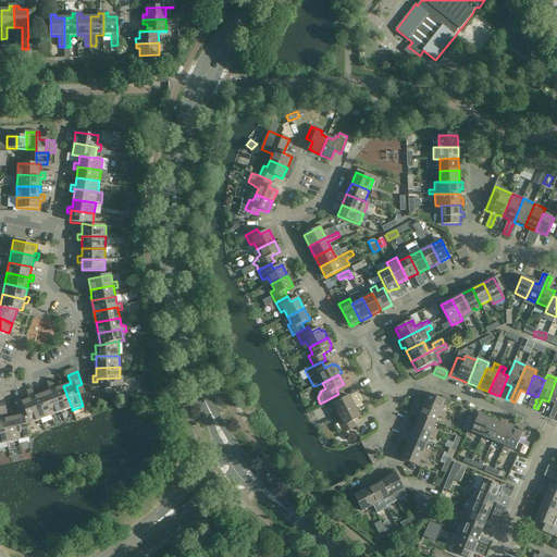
[(97,379),(97,382),(97,387),(106,387),(106,390),(111,390),(111,387),(123,387),(123,376),(120,378),(97,379)]
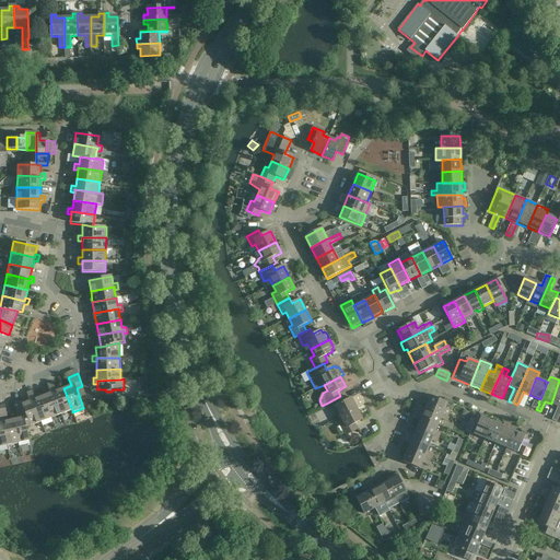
[(72,410),(63,388),(56,391),(55,387),(49,389),(50,393),(54,392),(61,413),(72,410)]
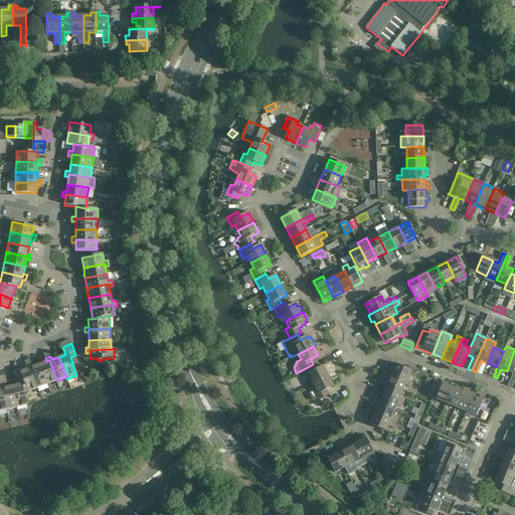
[(49,360),(46,361),(39,364),(47,384),(56,380),(49,360)]
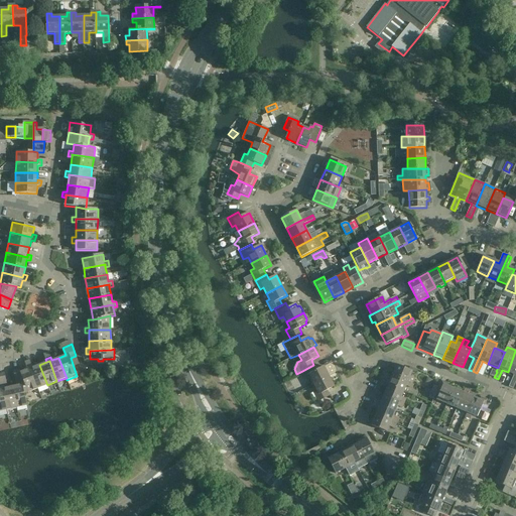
[(47,385),(39,365),(32,368),(31,364),(26,366),(27,370),(30,369),(37,389),(47,385)]
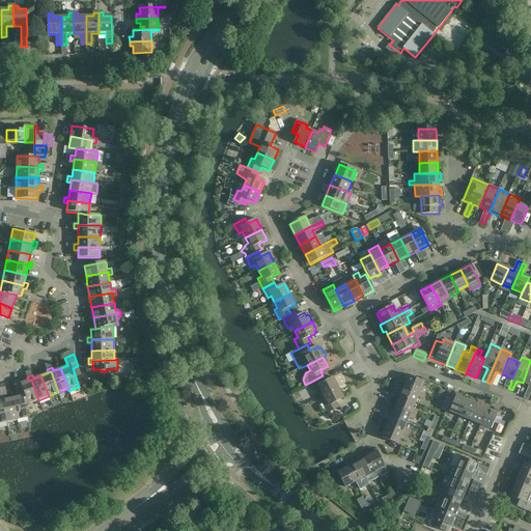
[(319,390),(323,396),(339,388),(333,378),(326,382),(323,375),(311,382),(316,392),(319,390)]
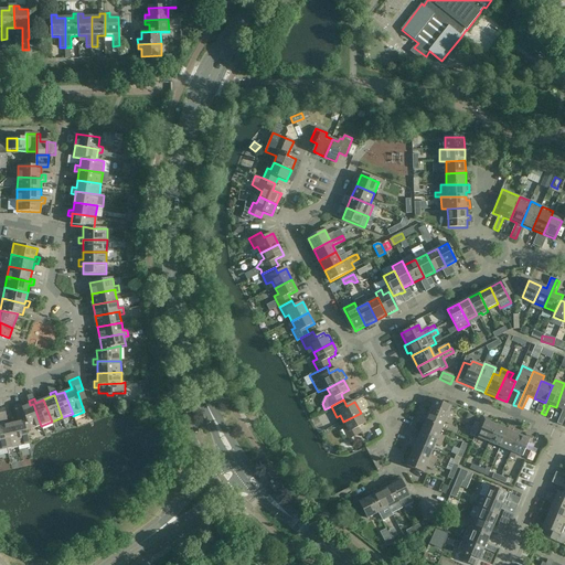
[(430,412),(451,420),(454,415),(450,413),(452,407),(435,401),(430,412)]
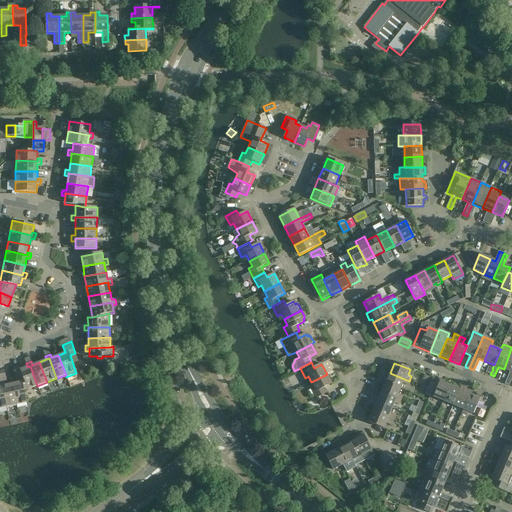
[(27,367),(20,369),(24,391),(37,386),(30,366),(27,367)]
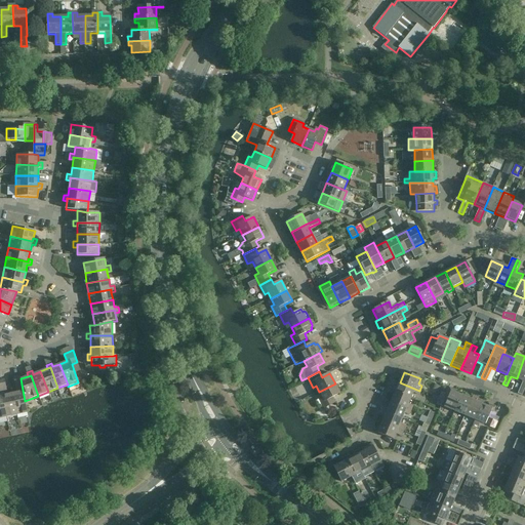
[(21,378),(21,376),(13,377),(16,390),(19,389),(19,392),(12,394),(16,415),(28,412),(25,401),(21,378)]
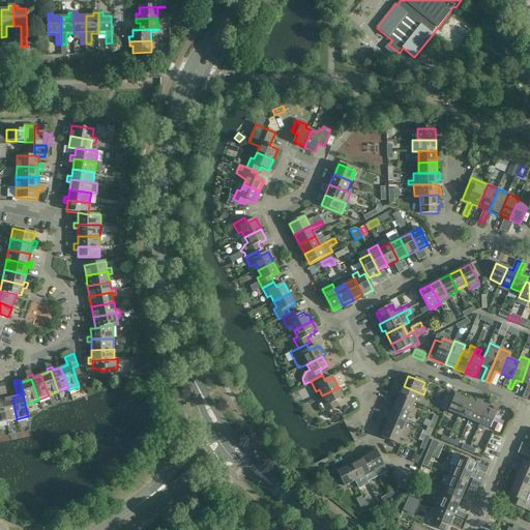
[(17,419),(12,398),(5,399),(4,395),(7,395),(5,383),(0,384),(0,388),(7,421),(17,419)]
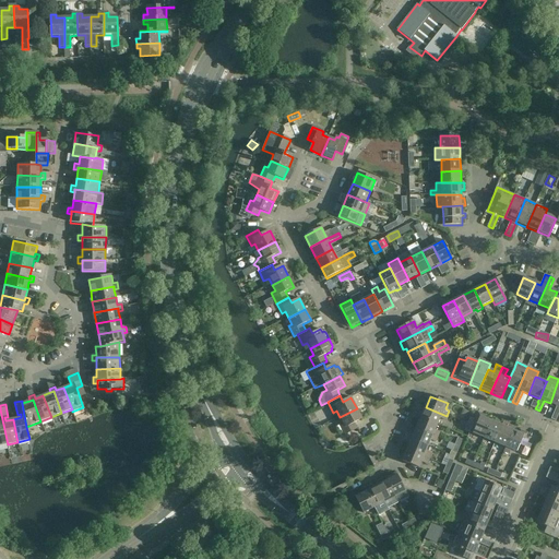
[(421,418),(438,425),(440,419),(447,421),(449,417),(447,416),(426,407),(421,418)]
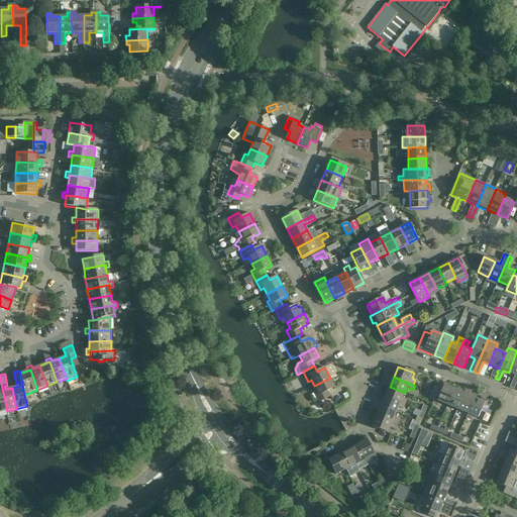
[(335,387),(330,378),(314,386),(317,391),(314,393),(319,402),(330,397),(327,391),(335,387)]
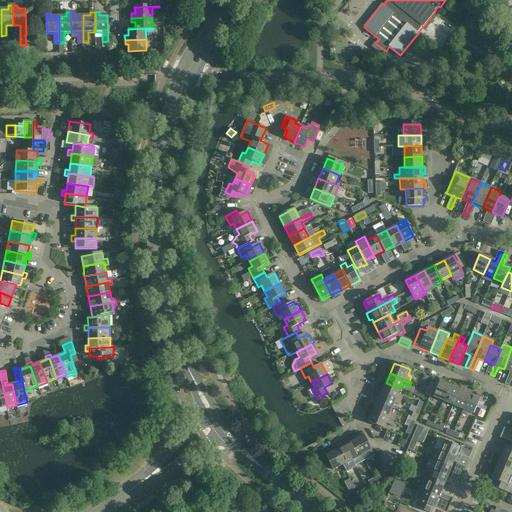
[(444,402),(450,387),(441,383),(443,380),(438,379),(434,388),(437,389),(434,397),(444,402)]
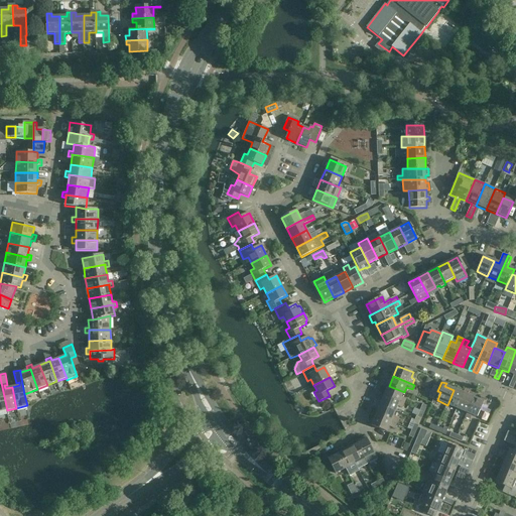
[(406,399),(402,397),(404,392),(389,386),(385,395),(404,403),(406,399)]
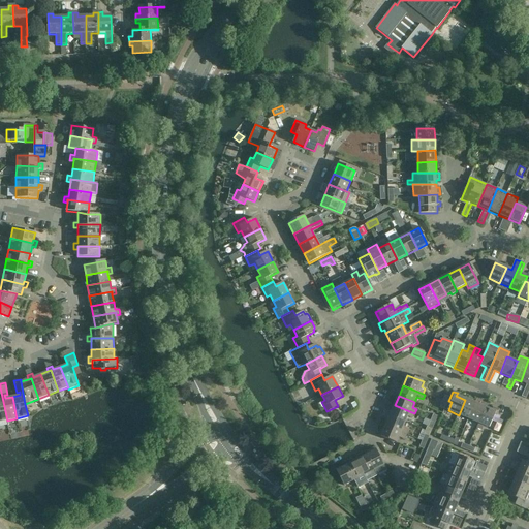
[(469,419),(475,404),(465,400),(459,415),(469,419)]
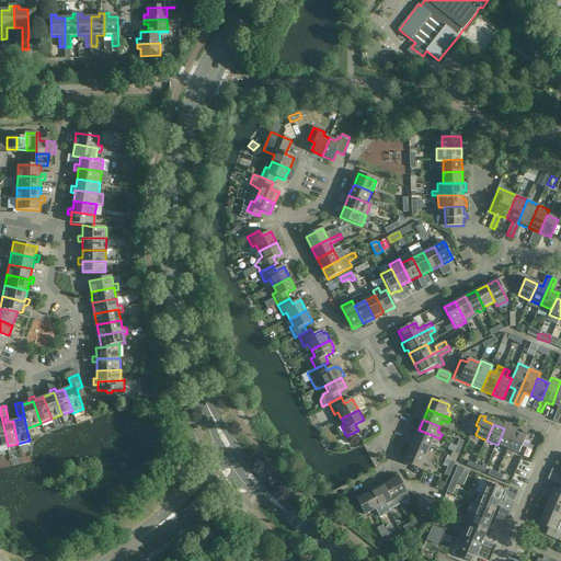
[(504,428),(497,445),(507,449),(504,455),(505,456),(515,433),(504,428)]
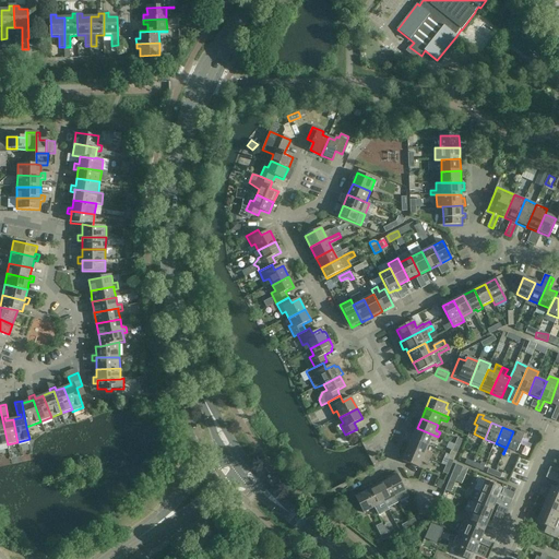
[(436,442),(438,437),(417,428),(412,440),(429,447),(431,441),(436,442)]
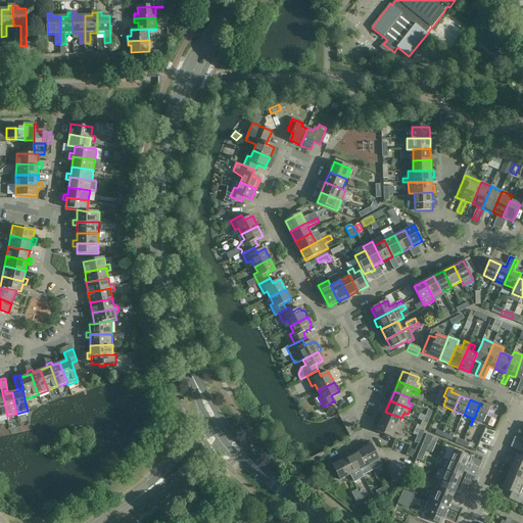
[(480,403),(471,425),(474,426),(475,424),(476,425),(478,421),(484,424),(489,411),(492,412),(494,407),(488,403),(487,407),(480,403)]
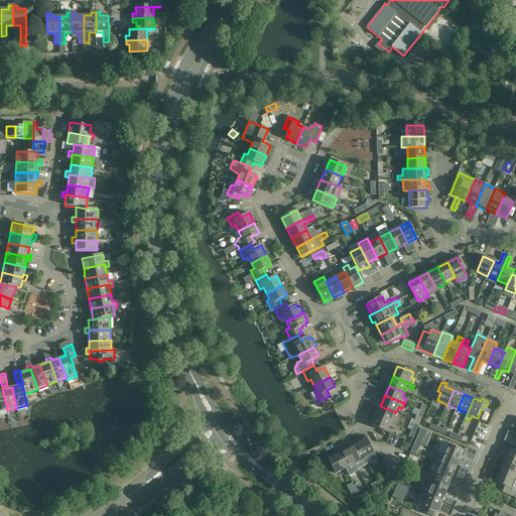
[(376,416),(396,424),(398,419),(394,417),(396,412),(380,406),(376,416)]
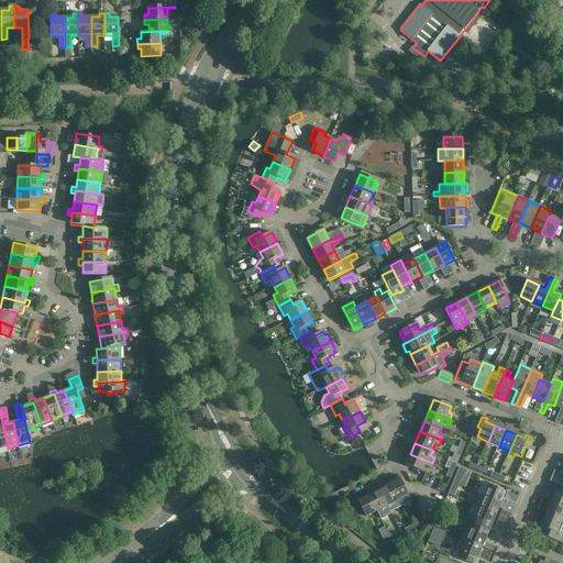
[(424,466),(430,468),(432,463),(410,454),(406,465),(422,472),(424,466)]
